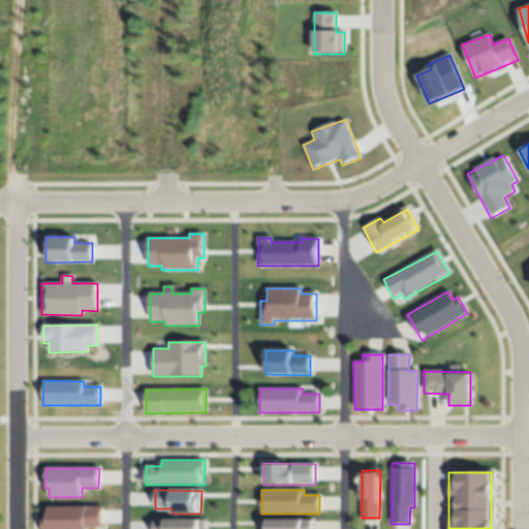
[(44,528),(87,528),(102,528),(102,506),(44,507),(44,528)]
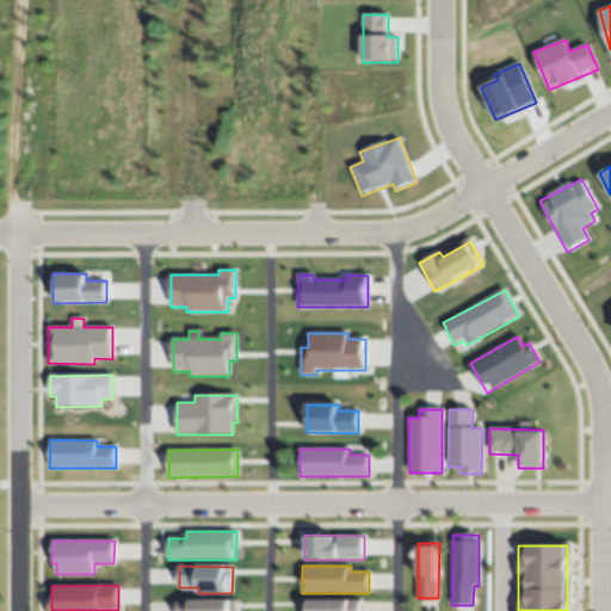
[(353,598),(353,603),(362,603),(362,610),(302,610),(302,600),(353,598)]
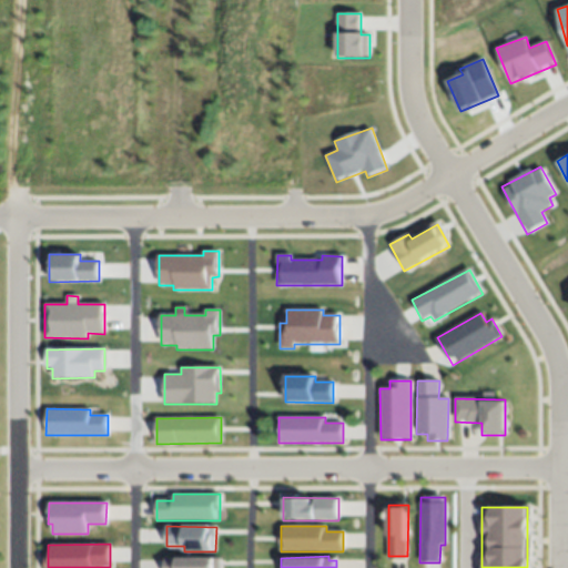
[(221,567),(222,559),(165,558),(165,567),(221,567)]
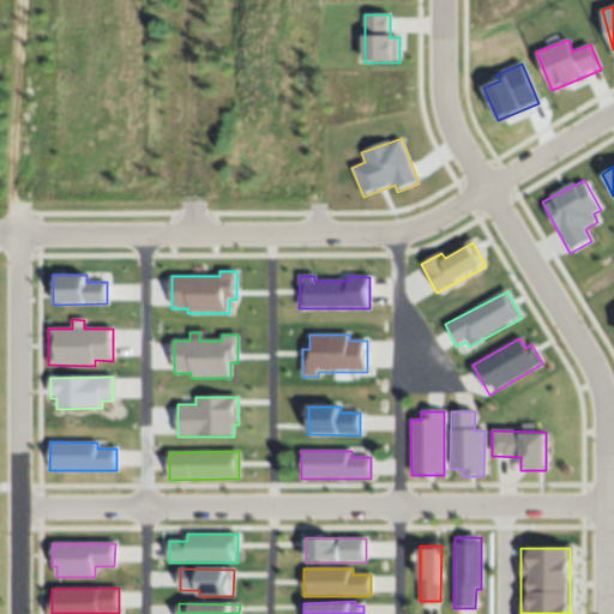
All buildings are outlined.
